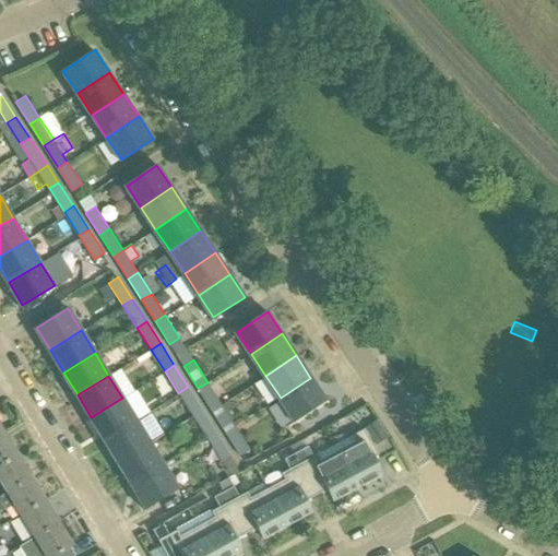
[(310,378),(281,398),(295,420),(325,400),(310,378)]
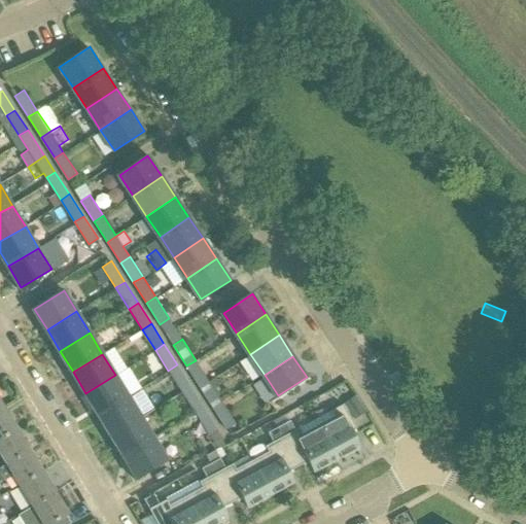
[(200,386),(208,381),(196,360),(186,365),(200,386)]
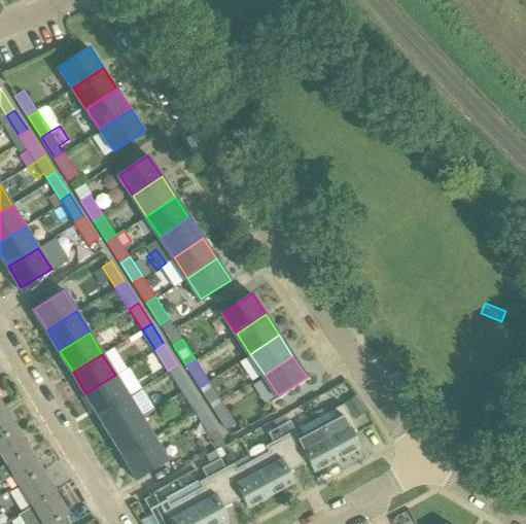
[(181,391),(190,385),(177,364),(168,371),(181,391)]
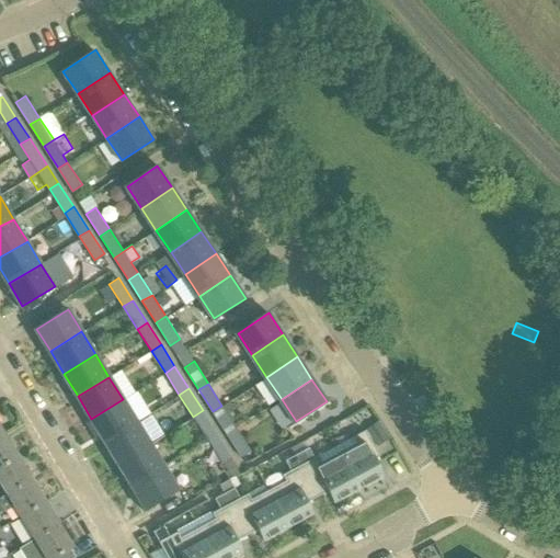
[(105,442),(136,422),(123,399),(91,419),(105,442)]
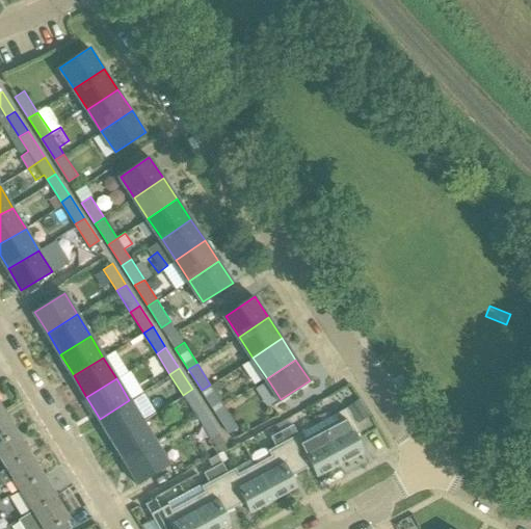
[(214,411),(223,405),(210,385),(202,390),(214,411)]
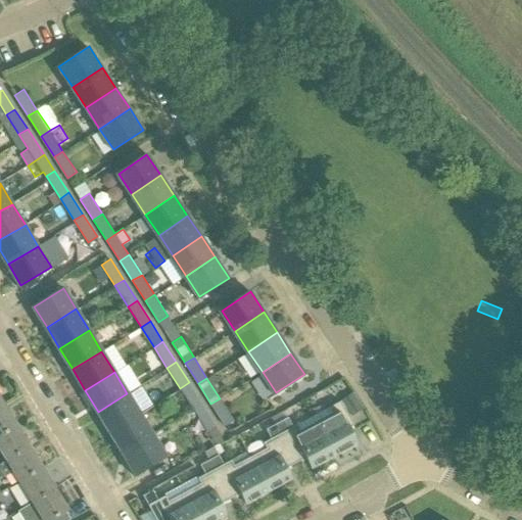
[(193,409),(202,404),(189,382),(180,388),(193,409)]
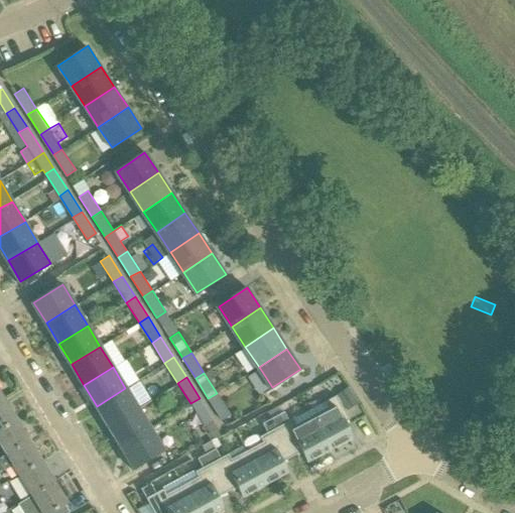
[(359,401),(349,386),(348,387),(337,394),(347,409),(359,401)]
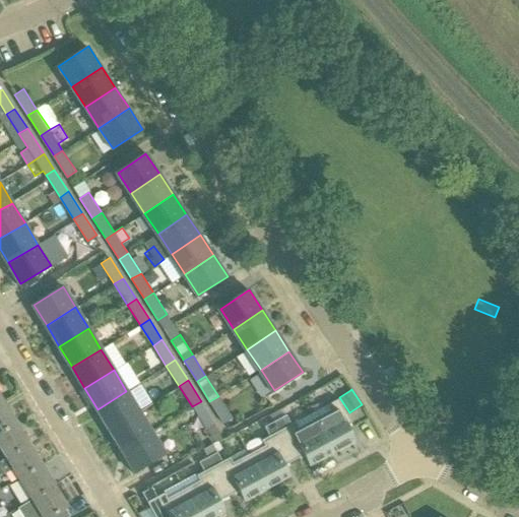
[(110,430),(139,411),(126,391),(98,409),(110,430)]
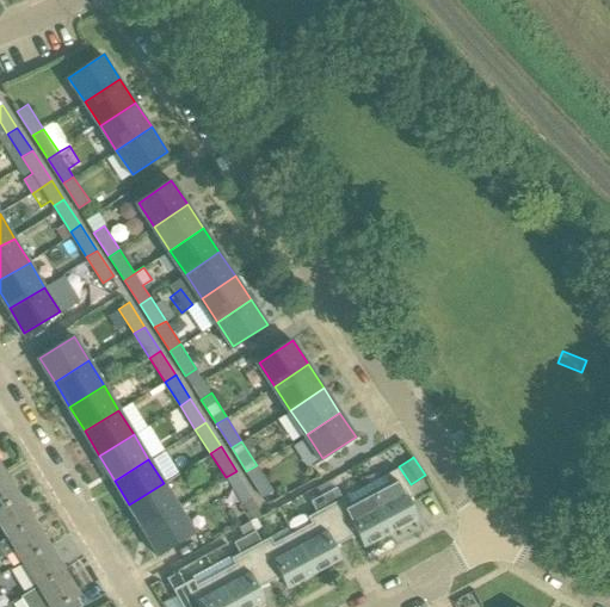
[(257,465),(246,471),(262,495),(272,489),(257,465)]
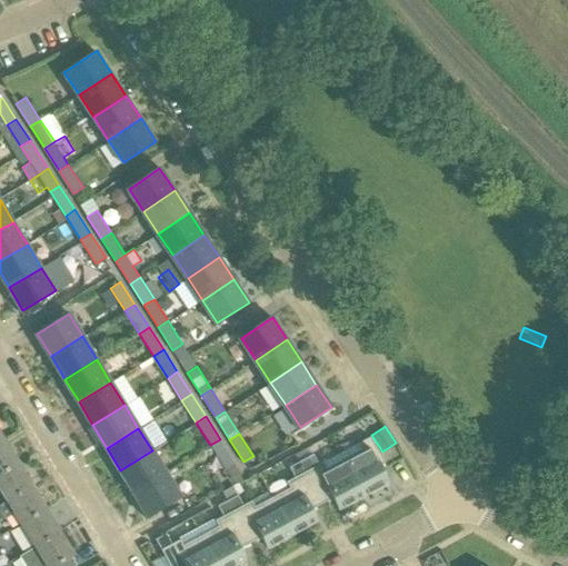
[(361,448),(346,457),(347,458),(366,494),(389,482),(379,465),(385,462),(371,435),(358,442),(361,448)]
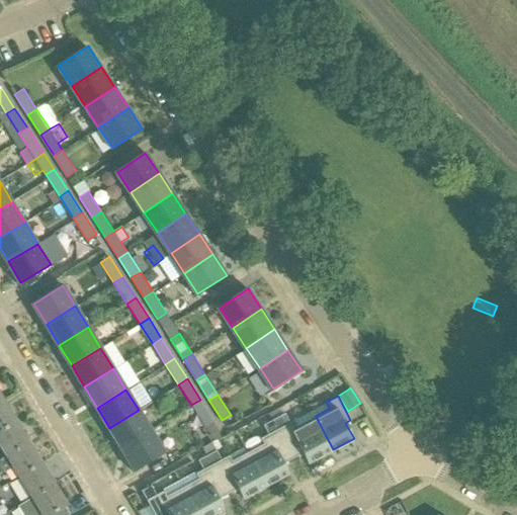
[(0,430),(17,420),(4,399),(0,401),(0,430)]
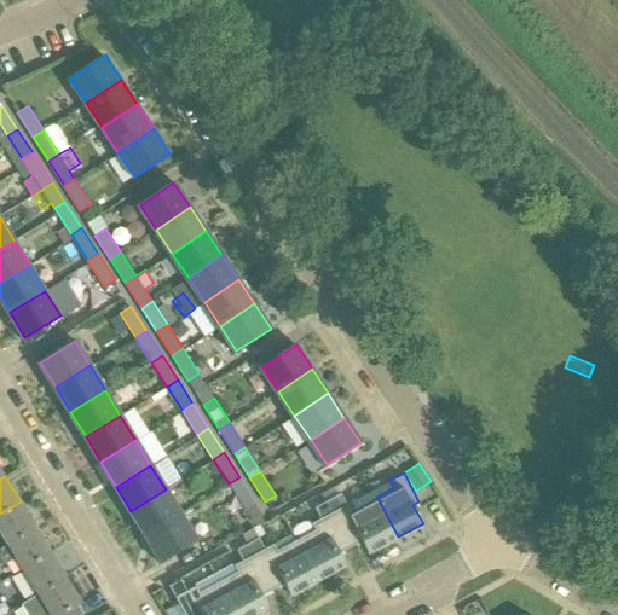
[(240,477),(229,483),(244,509),(255,502),(240,477)]
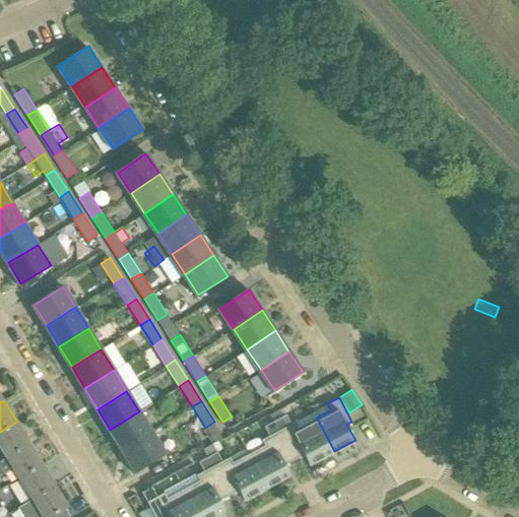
[(123,451),(152,433),(139,411),(110,430),(123,451)]
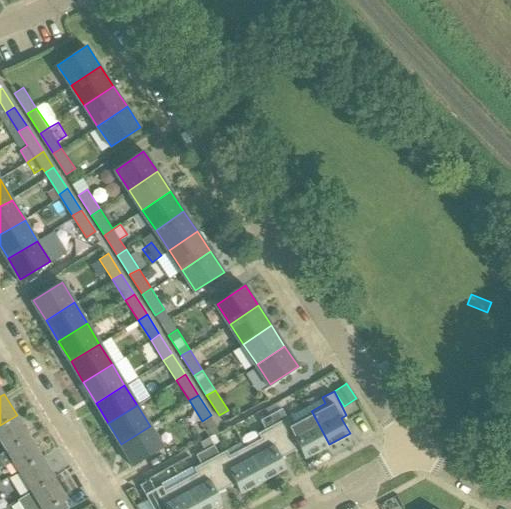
[(278,409),(269,414),(270,415),(289,452),(299,447),(305,457),(329,444),(312,412),(311,411),(293,420),(290,415),(283,418),(278,409)]
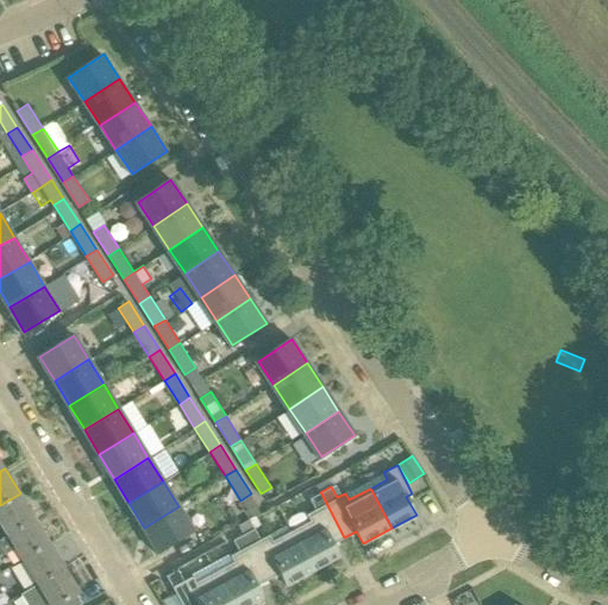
[(309,521),(294,530),(294,531),(315,569),(339,556),(333,543),(344,537),(321,493),(320,492),(309,498),(315,509),(306,514),(309,521)]
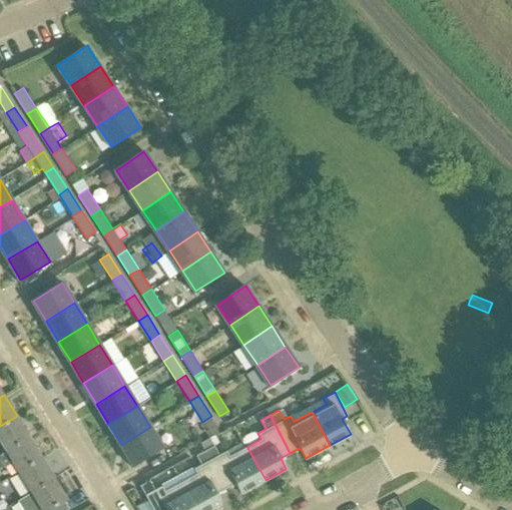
[(0,439),(6,450),(29,436),(17,416),(0,426),(0,439)]
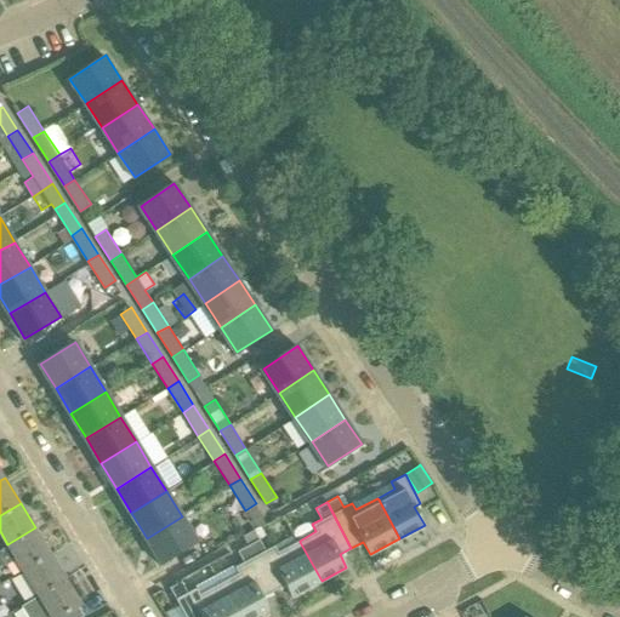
[(182,516),(147,538),(161,563),(197,542),(182,516)]
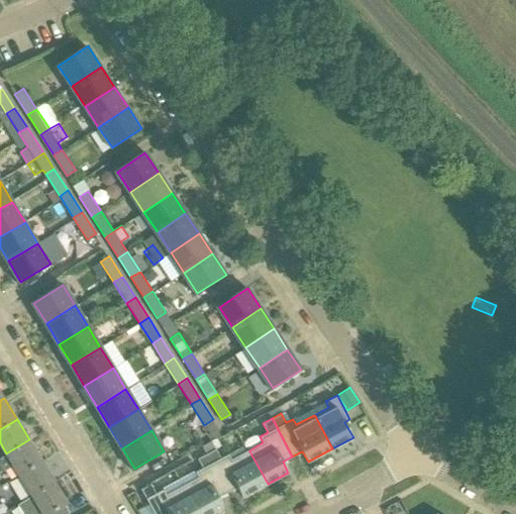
[(18,474),(41,459),(29,439),(6,453),(0,456),(0,465),(3,470),(13,465),(18,474)]
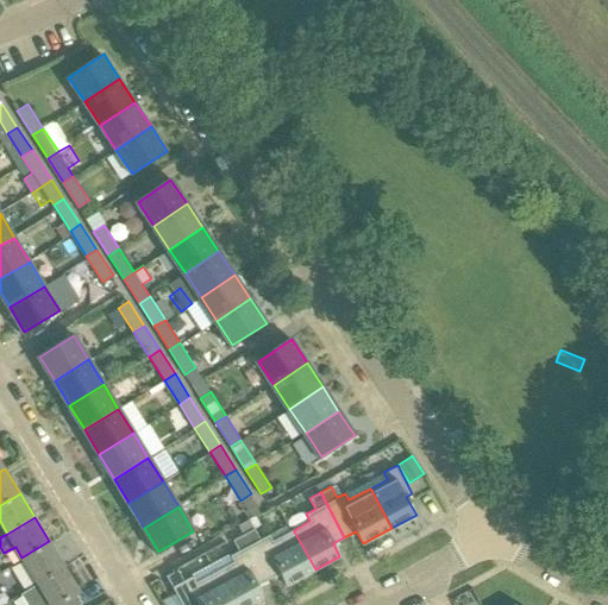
[(255,528),(244,534),(244,535),(268,579),(280,572),(287,585),(315,569),(294,531),(294,530),(274,541),(269,534),(261,539),(255,528)]
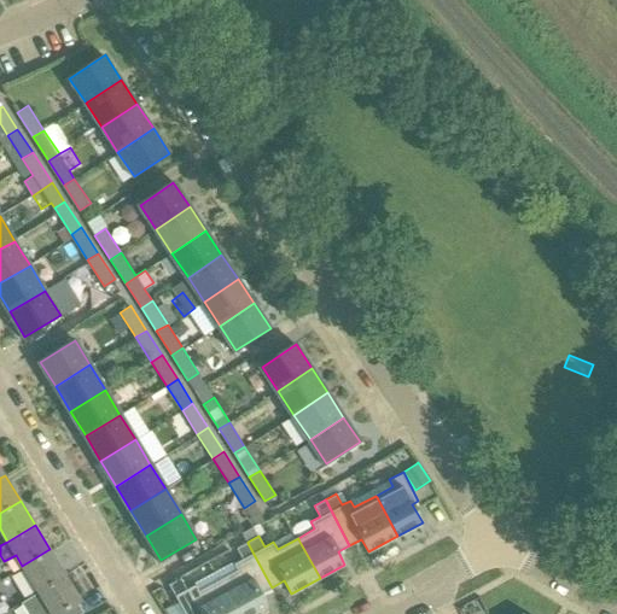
[(237,569),(217,580),(219,582),(236,613),(251,613),(267,606),(260,594),(272,588),(248,543),(248,542),(236,547),(242,559),(233,562),(237,569)]
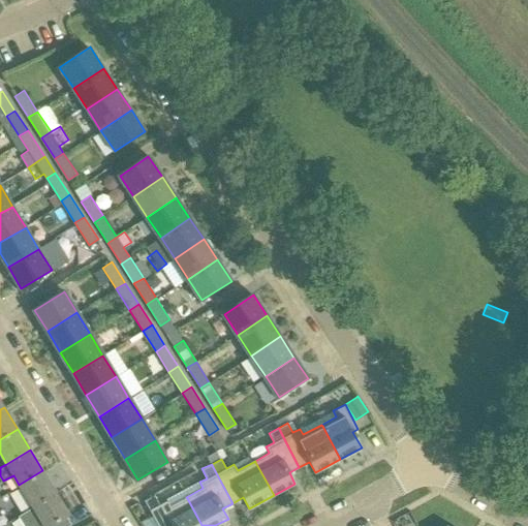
[(32,506),(56,492),(42,470),(19,485),(32,506)]
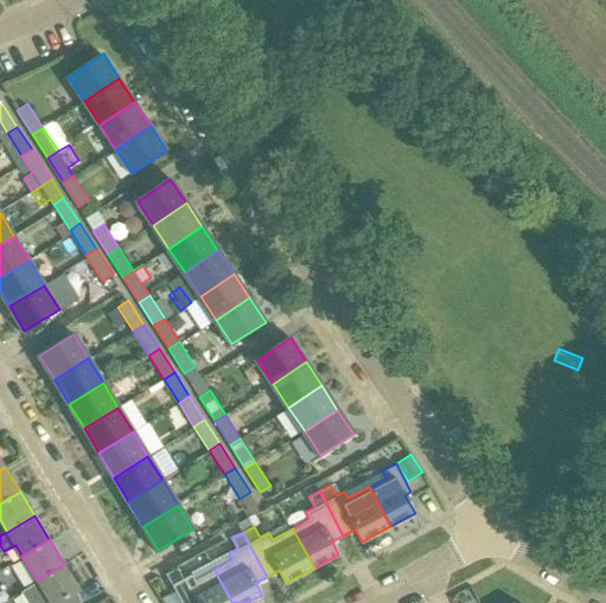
[(64,564),(37,581),(50,602),(56,602),(80,589),(64,564)]
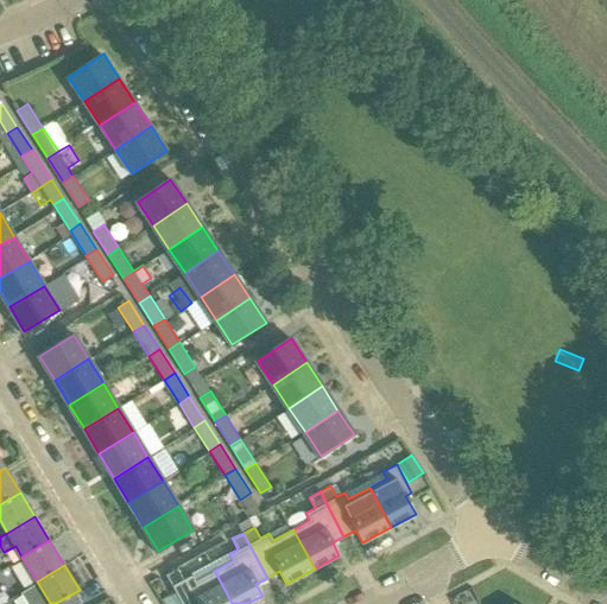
[(177,567),(165,574),(166,576),(182,603),(232,603),(215,572),(214,571),(196,580),(193,574),(183,578),(177,567)]
